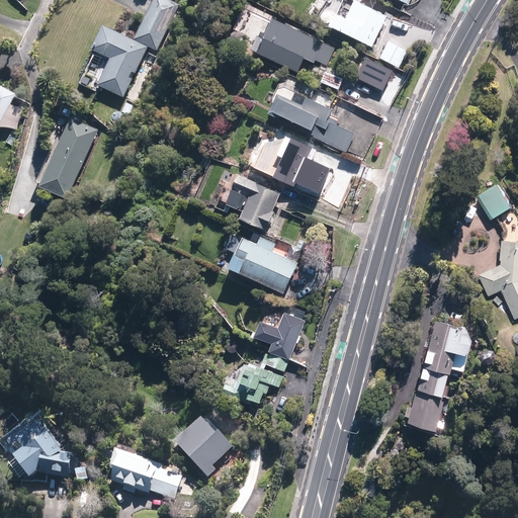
[(180,5),(168,0),(153,0),(134,40),(103,26),(92,51),(110,60),(97,86),(124,99),(134,79),(130,78),(133,73),(136,75),(149,48),(158,53),(180,5)]
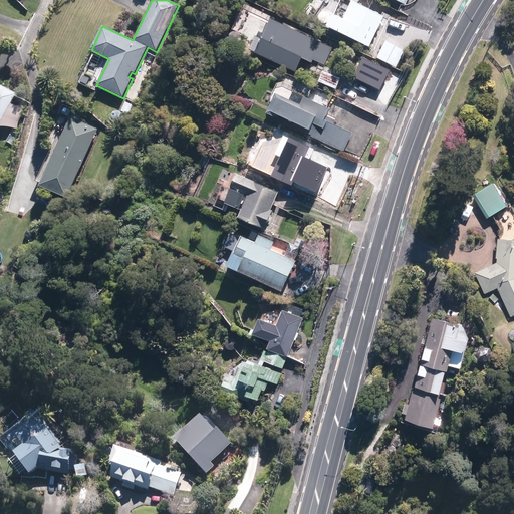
[(369,48),(383,17),(351,3),(342,22),(330,17),(325,28),(369,48)]
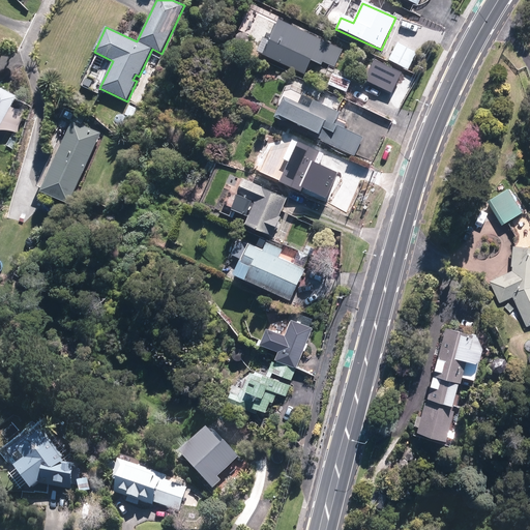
[(333,68),(342,50),(278,21),(262,56),(304,76),(311,61),(322,66),(323,63),(333,68)]
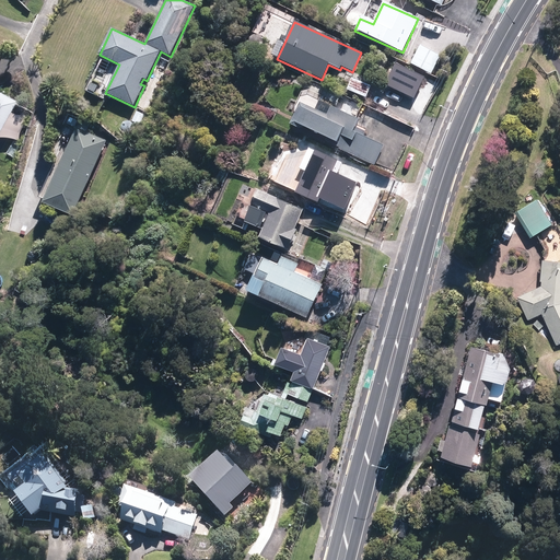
[(410,63),(431,74),(440,56),(419,46),(410,63)]
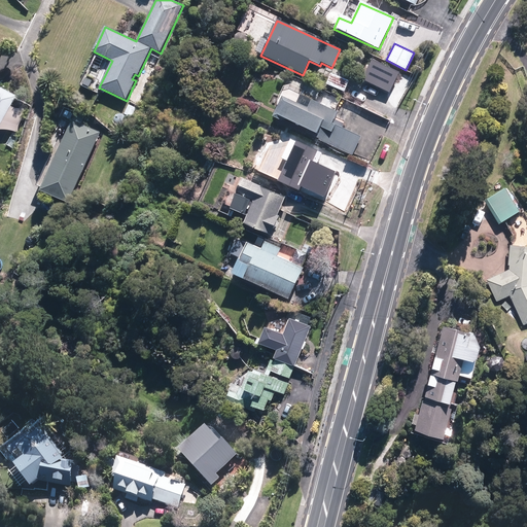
[(388,65),(372,58),(361,81),(378,90),(388,65)]
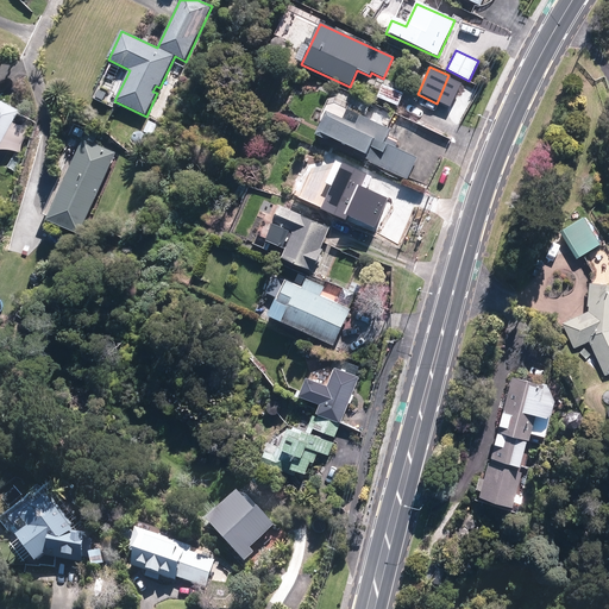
[(383,86),(378,98),(400,107),(405,95),(383,86)]
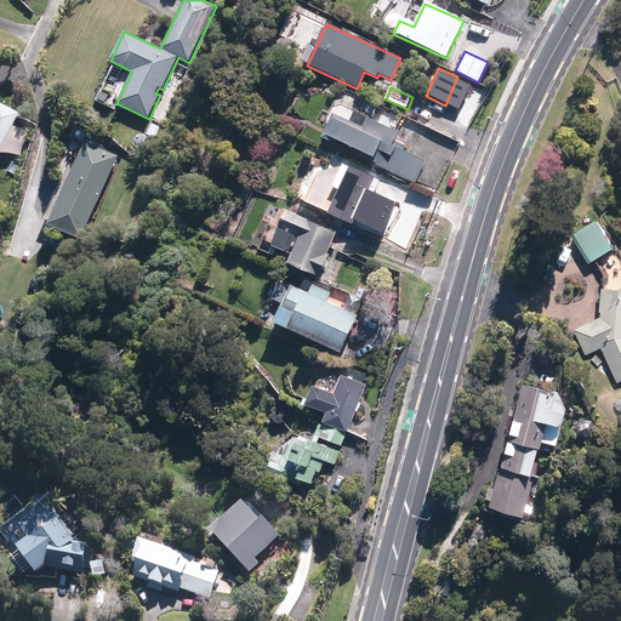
[(0,151),(21,114),(0,102),(0,151)]
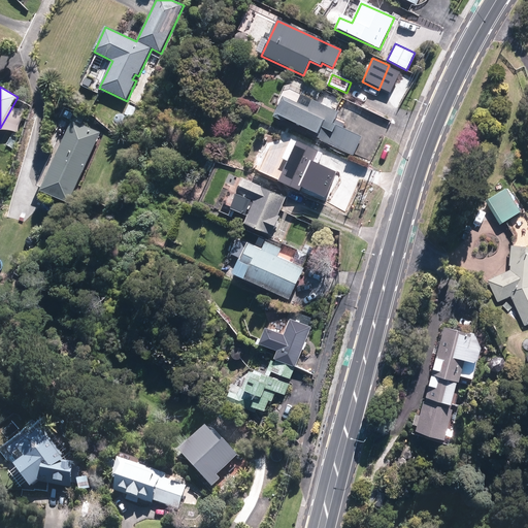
[(332,147),(353,157),(362,137),(342,128),(344,125),(335,121),(338,113),(311,101),(307,109),(283,98),(273,118),(282,122),(283,120),(317,135),(319,136),(318,138),(320,139),(319,140),(332,146),(332,147)]
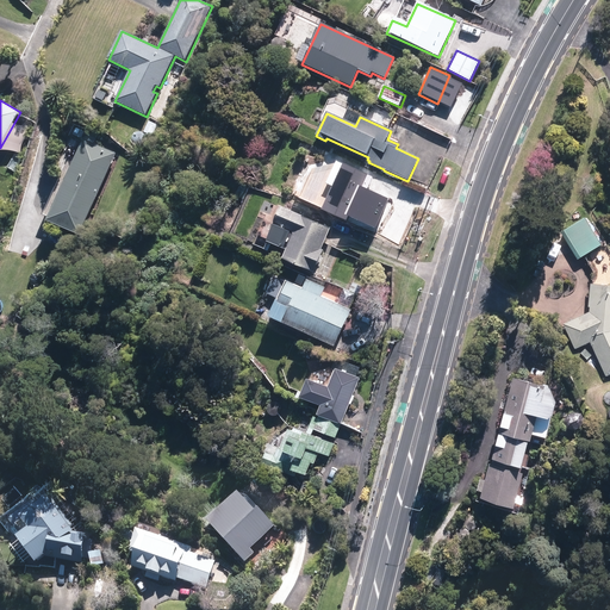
[(80,236),(116,154),(83,139),(47,222),(80,236)]
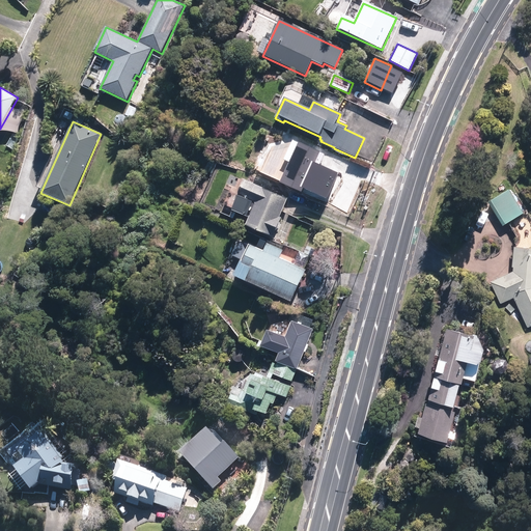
[(314,171),(323,152),(295,141),(285,161),(289,162),(279,184),(315,198),(325,175),(314,171)]
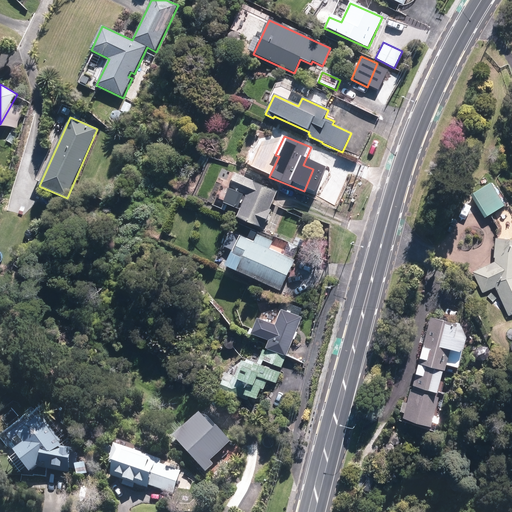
[(270,210),(277,191),(235,174),(229,188),(247,195),(237,218),(263,229),(271,210),(270,210)]
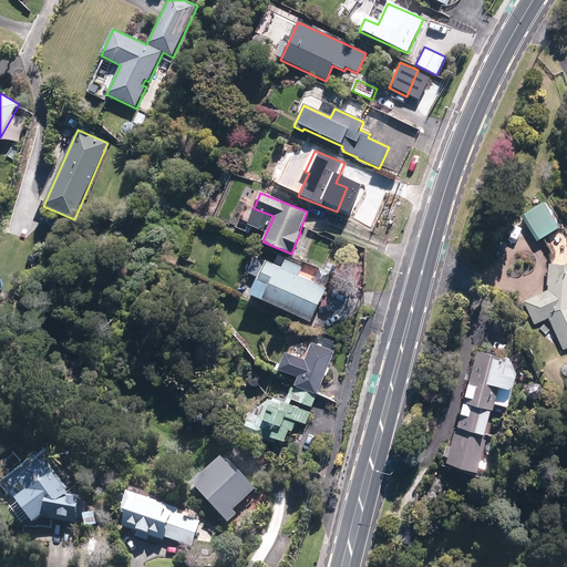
[(542,202),(522,215),(537,240),(558,227),(542,202)]
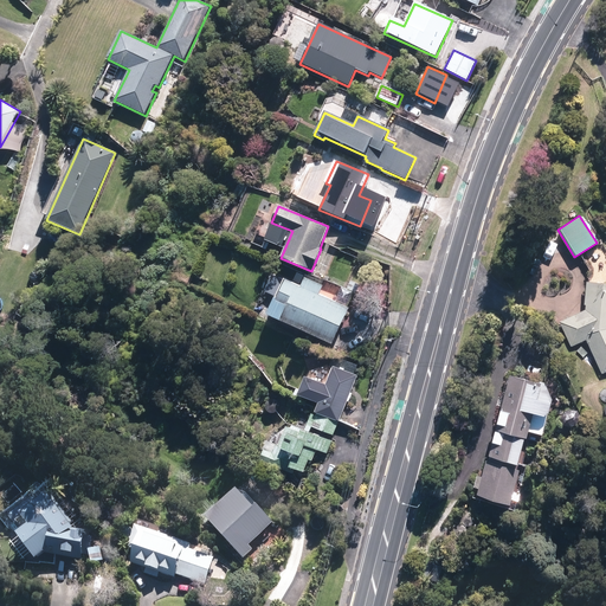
[(331,345),(348,309),(318,295),(322,287),(304,278),(301,288),(285,281),(275,303),(285,308),(279,322),(331,345)]
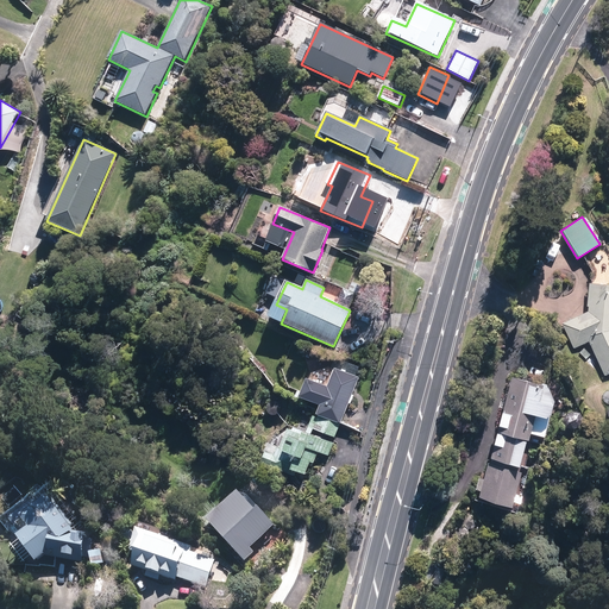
[(608,286),(589,284),(586,314),(562,325),(571,350),(589,341),(603,375),(608,371),(608,286)]
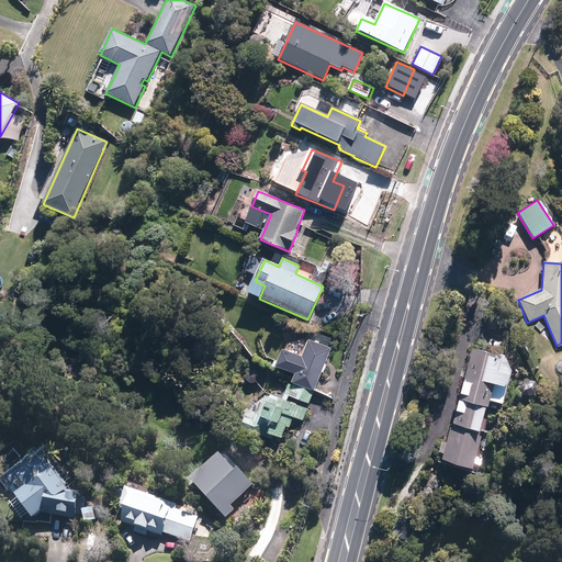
[(270,358),(267,368),(274,371),(276,367),(294,374),(290,384),(289,384),(285,391),(277,388),(273,398),(266,395),(259,413),(246,408),(243,417),(244,417),(240,427),(272,439),(273,436),(281,438),(285,427),(289,428),(292,420),(281,416),(282,413),(303,420),(307,409),(287,401),(289,396),(308,404),(314,391),(315,391),(330,348),(308,339),(302,356),(282,349),(278,360),(270,358)]
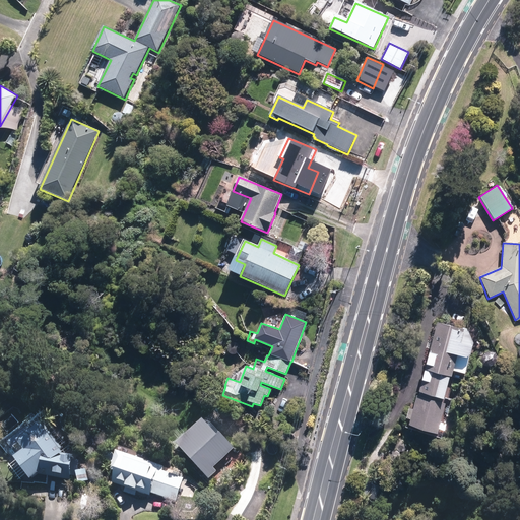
[(408,406),(405,417),(409,418),(408,425),(440,433),(448,404),(441,402),(450,368),(464,372),(473,341),(467,330),(437,322),(412,408),(408,406)]
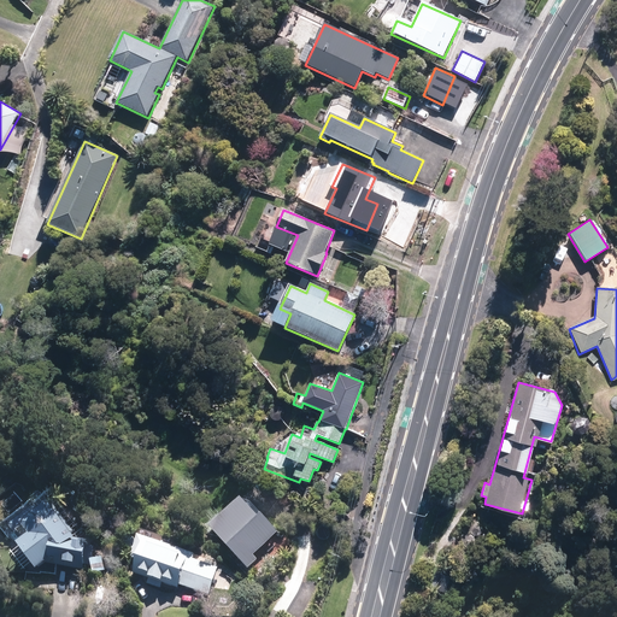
[(577,435),(579,435),(581,435),(582,435),(585,434),(586,434),(587,433),(588,430),(589,429),(589,428),(589,425),(589,424),(589,422),(588,421),(587,419),(586,418),(585,417),(583,416),(582,416),(580,416),(579,416),(576,416),(575,416),(574,417),(573,418),(571,419),(570,422),(570,423),(569,424),(569,427),(570,428),(570,430),(571,432),(573,433),(574,434),(575,435),(577,435)]
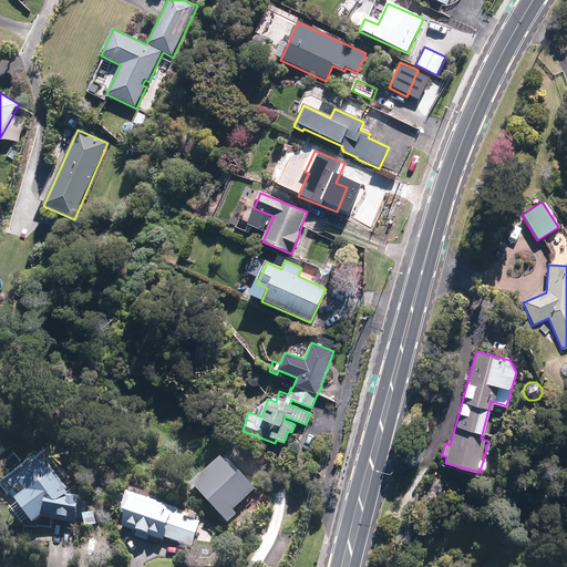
[(42,457),(8,485),(20,500),(14,504),(33,527),(40,523),(79,524),(80,503),(65,502),(73,496),(42,457)]
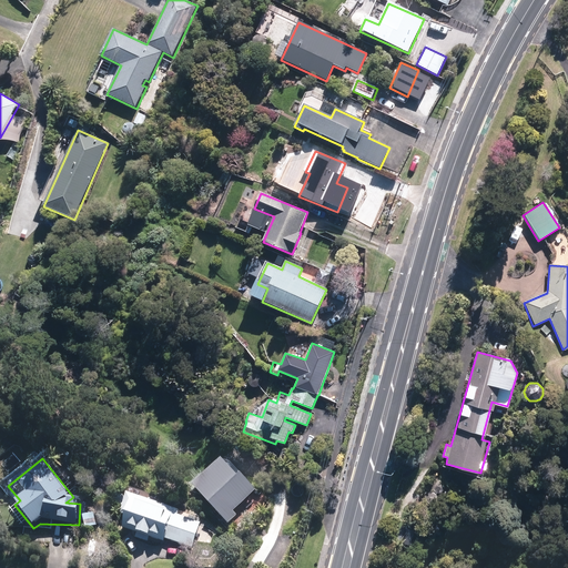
[(232,514),(255,493),(224,459),(193,488),(229,526),(237,518),(232,514)]
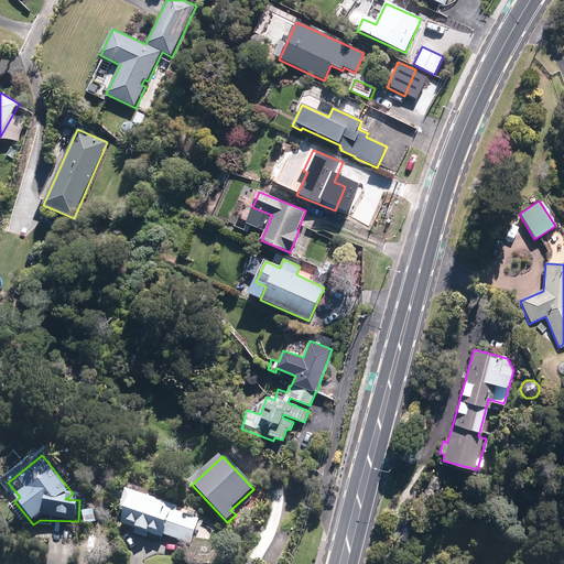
[(136,528),(133,534),(147,539),(149,532),(191,546),(198,521),(175,513),(176,509),(126,492),(120,511),(127,513),(122,523),(136,528)]
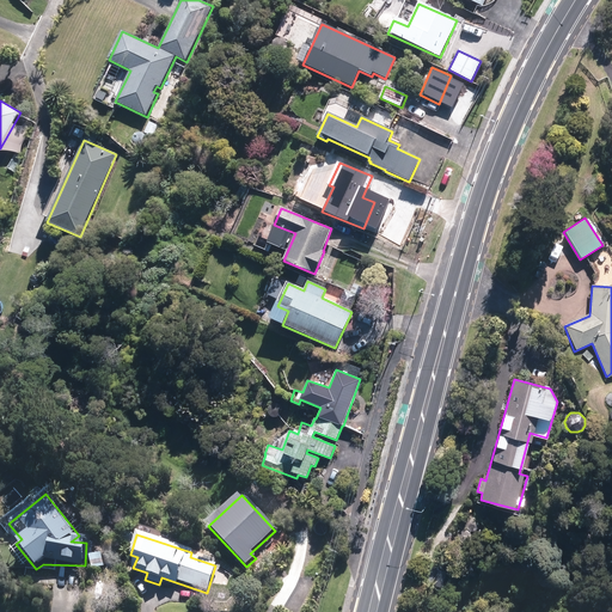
[(105,555),(89,558),(91,571),(109,568),(105,555)]
